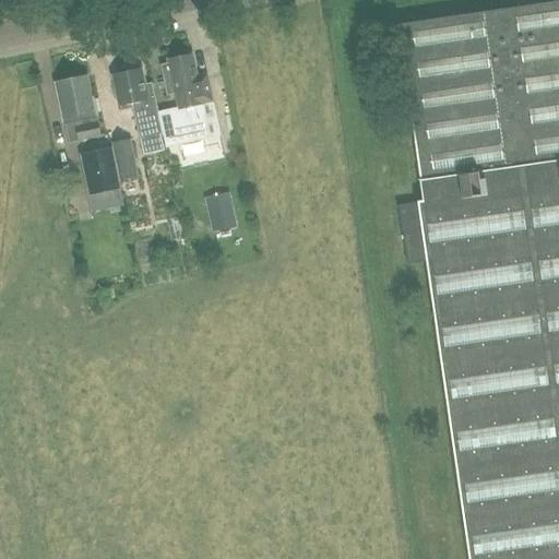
[(558,558),(558,1),(397,25),(423,202),(399,205),(403,234),(404,242),(407,265),(426,262),(451,436),(468,558),(558,558)]
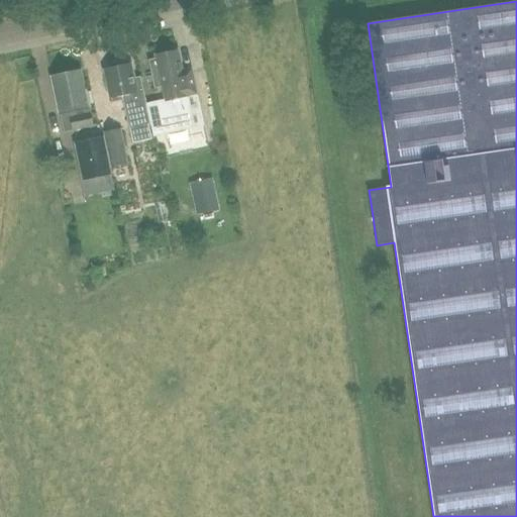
[(146,105),(150,124),(153,134),(190,126),(184,99),(198,96),(194,80),(195,80),(192,69),(182,71),(177,52),(156,56),(157,60),(148,62),(154,88),(161,87),(164,101),(146,105)]
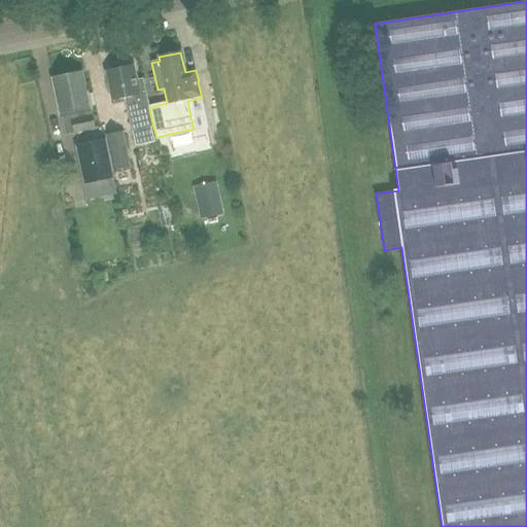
[(153,127),(149,107),(148,107),(142,78),(136,80),(133,65),(106,71),(112,100),(114,100),(115,104),(124,102),(131,132),(133,131),(136,147),(155,143),(151,127),(153,127)]
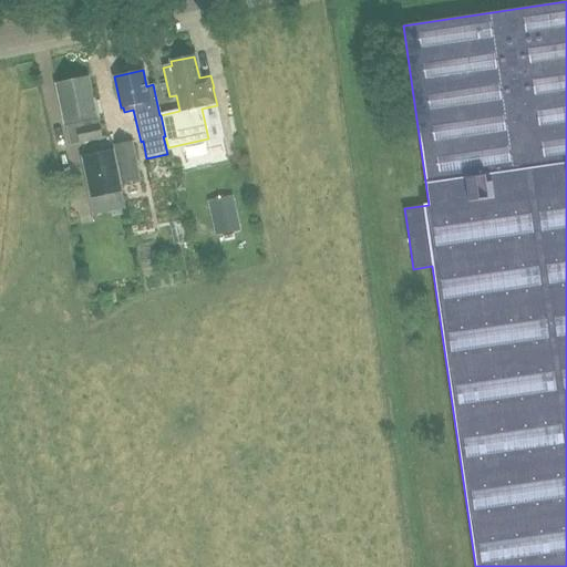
[(92,99),(88,78),(58,84),(65,124),(75,122),(80,142),(103,137),(95,98),(92,99)]
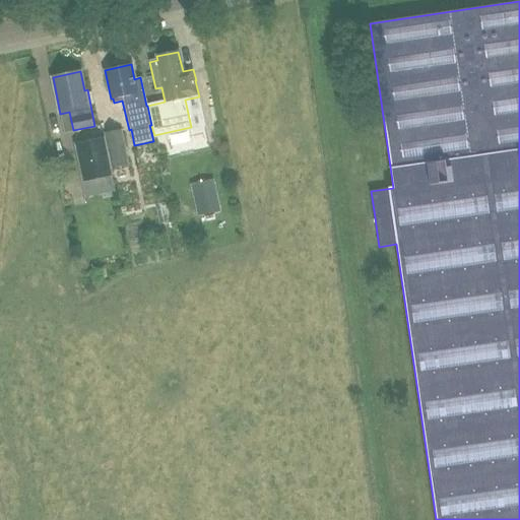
[(131,180),(128,166),(129,166),(123,130),(104,134),(112,170),(113,170),(116,182),(131,180)]
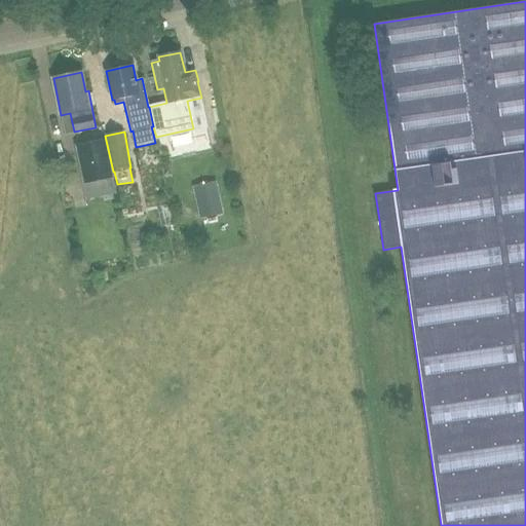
[(116,192),(105,140),(74,146),(83,185),(102,181),(105,195),(116,192)]
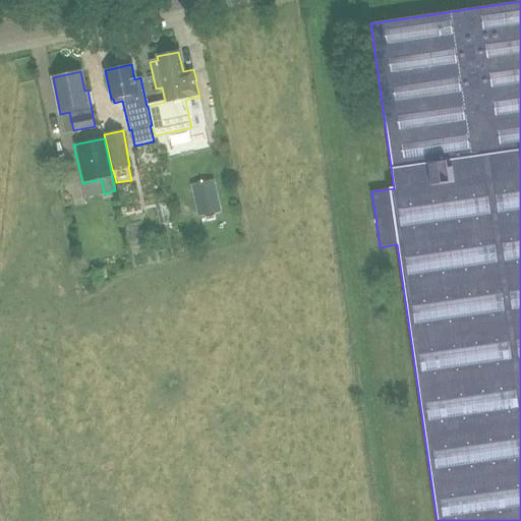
[(217,196),(195,201),(198,218),(221,213),(217,196)]
